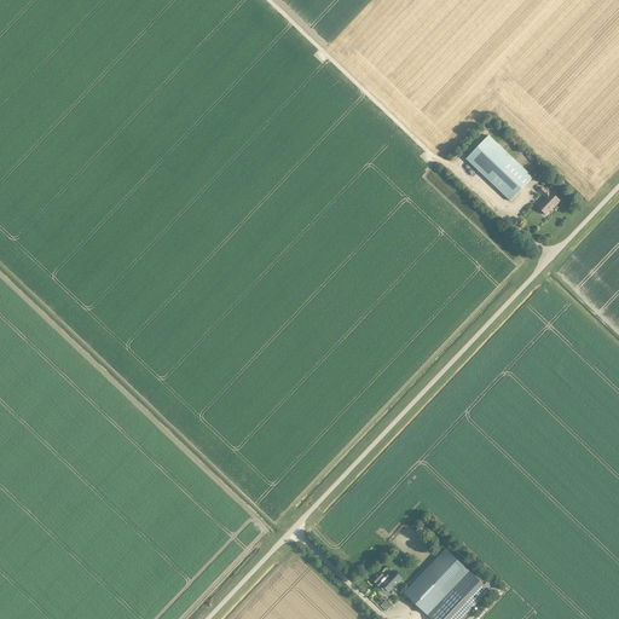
[(532,178),(489,136),(467,160),(510,201),(532,178)]
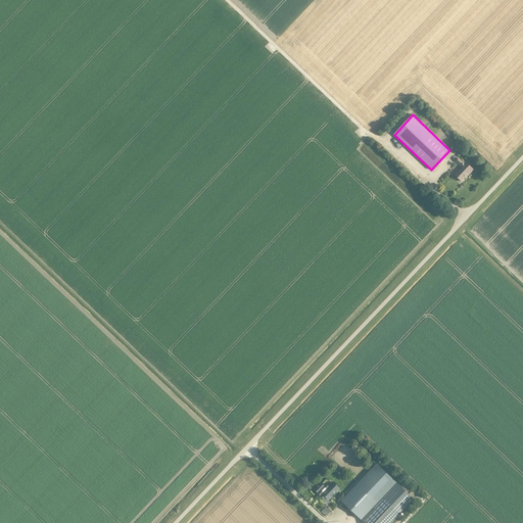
[(454,175),(461,182),(467,176),(468,176),(473,171),(466,162),(465,163),(459,158),(456,162),(461,168),(454,175)]
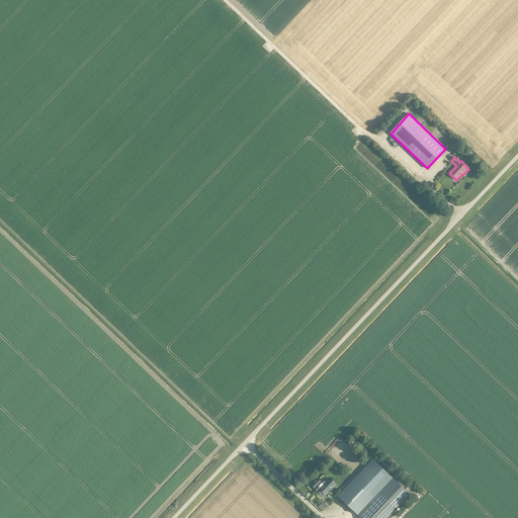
[(338,496),(361,517),(386,517),(410,495),(373,459),(338,496)]
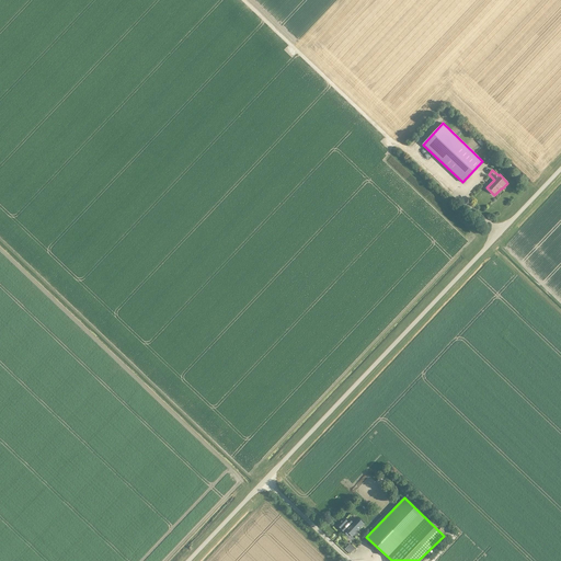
[(347,522),(344,518),(342,522),(342,521),(341,522),(341,523),(338,526),(341,528),(342,528),(345,530),(344,531),(347,535),(350,533),(353,536),(364,524),(357,518),(353,523),(350,519),(347,522)]
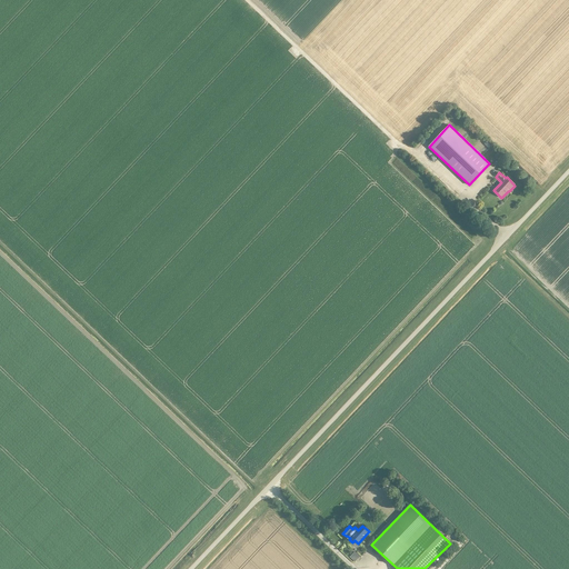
[(449,558),(440,568),(443,568),(445,568),(446,568),(448,568),(455,561),(449,558)]
